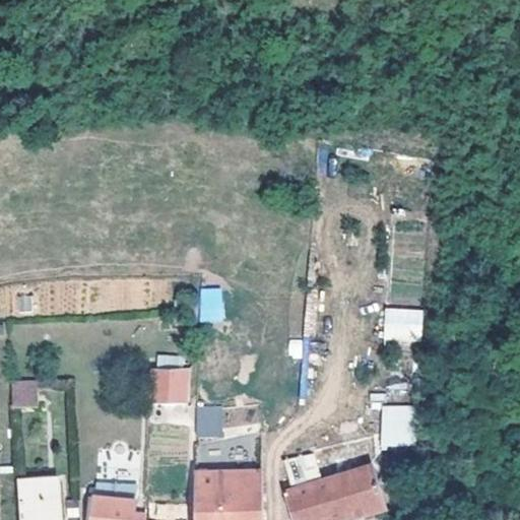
[(222,321),(222,287),(198,287),(198,321),(222,321)]
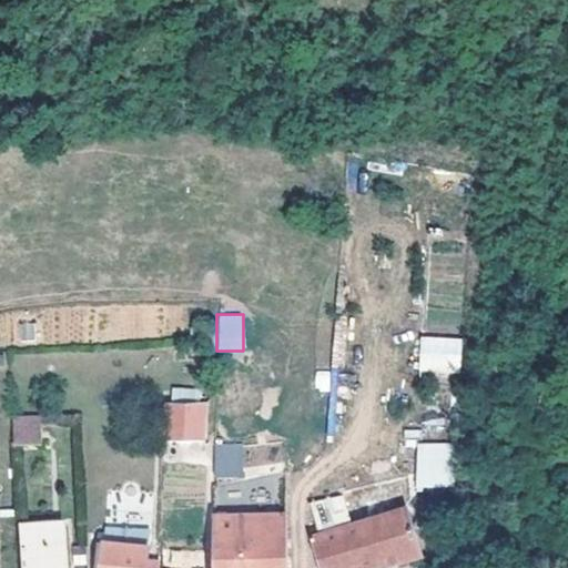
[(419,336),(419,372),(462,372),(462,336),(419,336)]
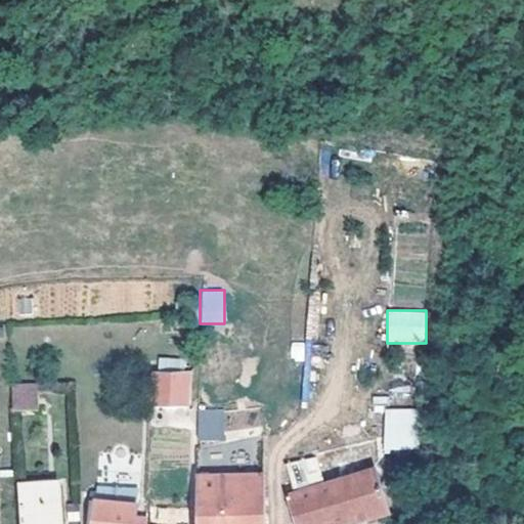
[(190,368),(154,368),(155,403),(187,403),(190,368)]
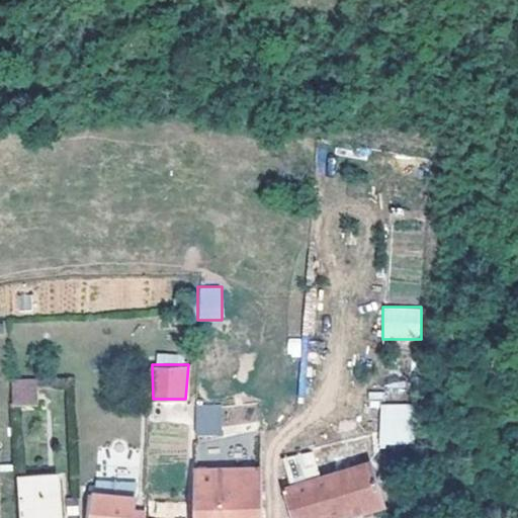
[(32,403),(30,378),(5,379),(8,405),(32,403)]
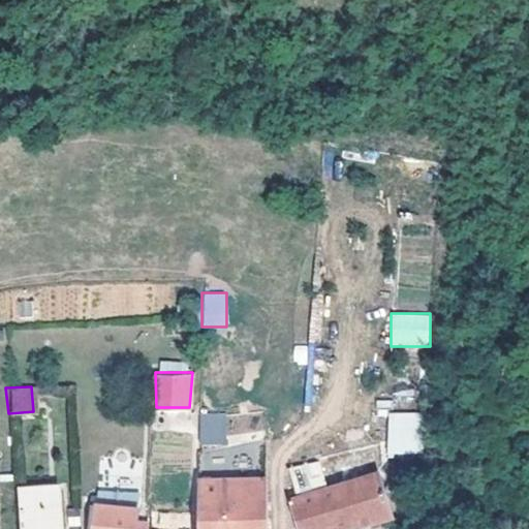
[(422,456),(421,412),(386,413),(387,456),(422,456)]
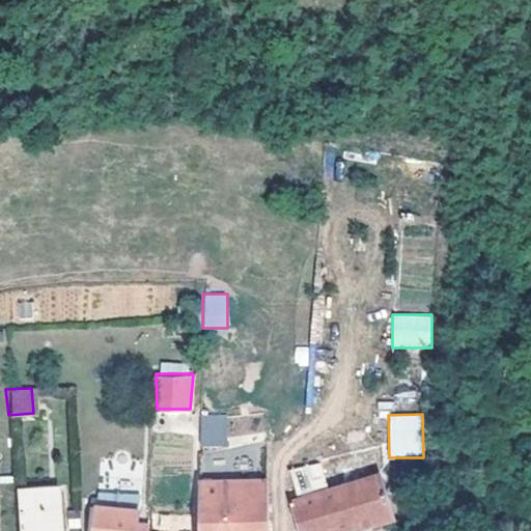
[(268,530),(268,471),(269,439),(217,446),(218,442),(199,442),(199,530),(268,530)]
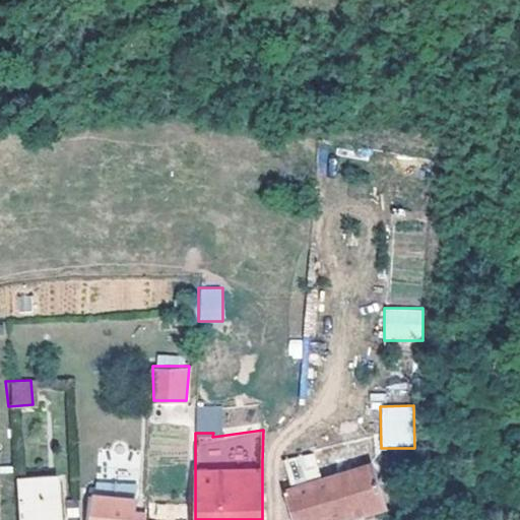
[(315,455),(291,457),(294,479),(317,477),(315,455)]
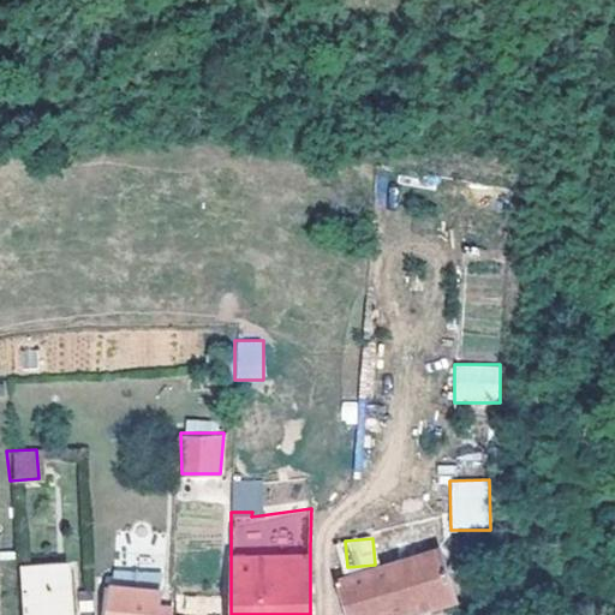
[(439,549),(340,580),(348,614),(400,614),(454,599),(439,549)]
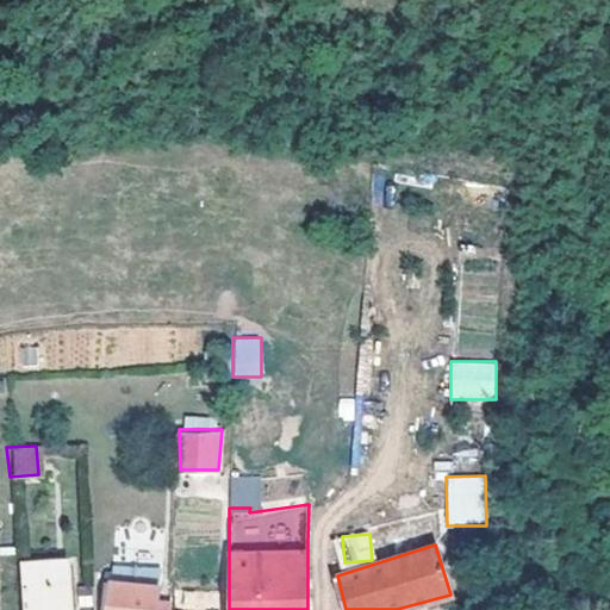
[(70,609),(67,562),(18,568),(23,609),(70,609)]
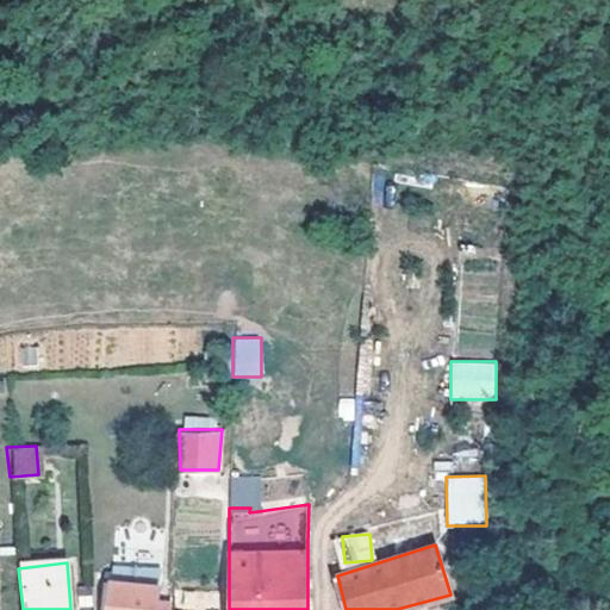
[(154,609),(157,589),(111,584),(109,609),(154,609)]
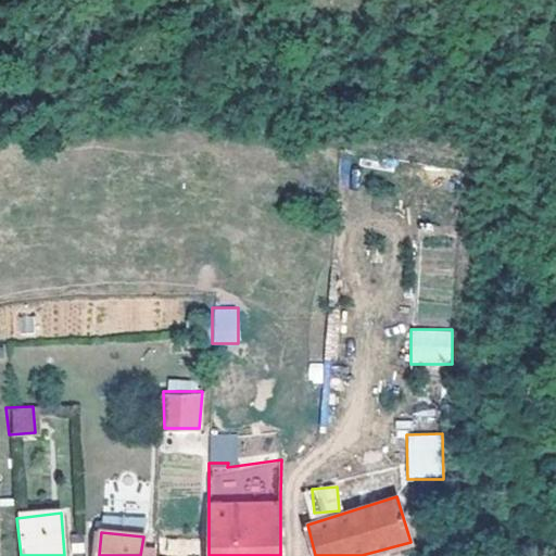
[(201,555),(200,539),(166,539),(166,555),(201,555)]
